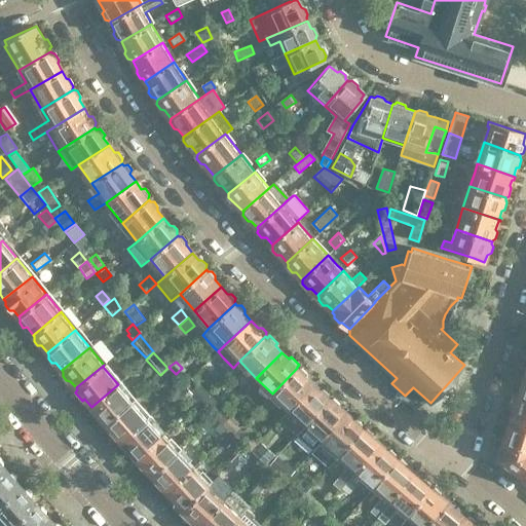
[(168,367),(161,375),(176,389),(183,383),(176,374),(168,367)]
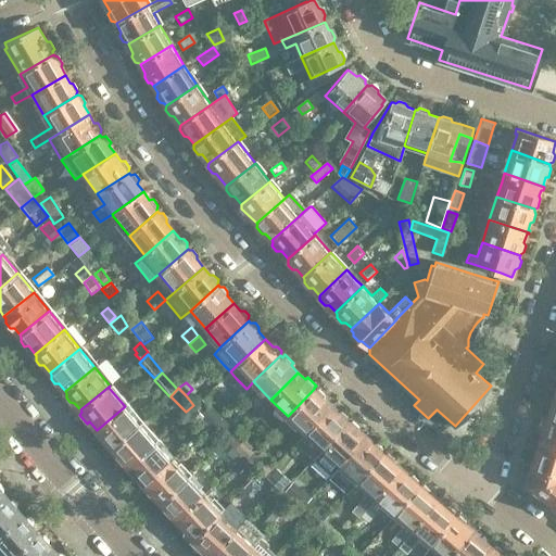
[(314,389),(288,416),(304,432),(330,404),(324,399),(327,395),(318,388),(316,390),(314,389)]
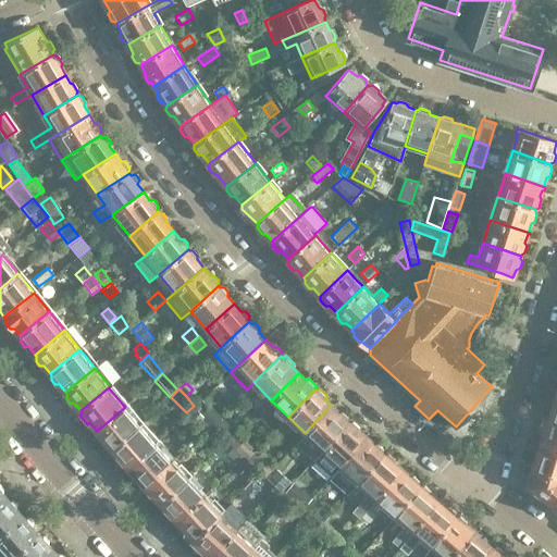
[(305,433),(296,443),(314,459),(349,421),(348,421),(350,418),(342,410),(338,412),(331,405),(305,433)]
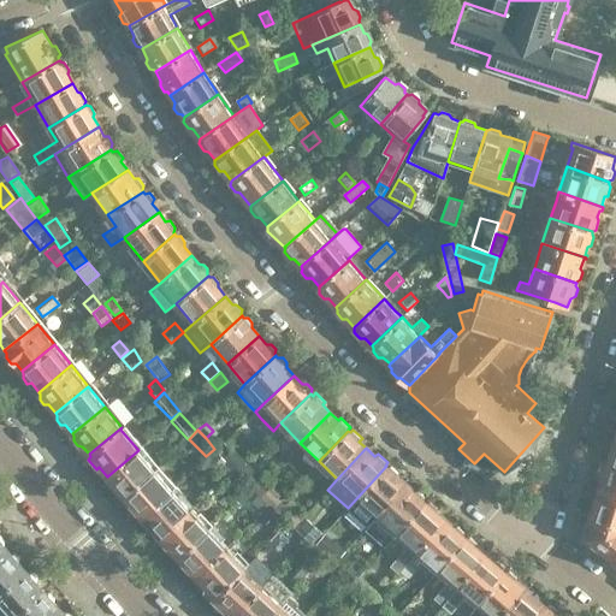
[(214,449),(205,458),(223,475),(231,467),(223,457),(214,449)]
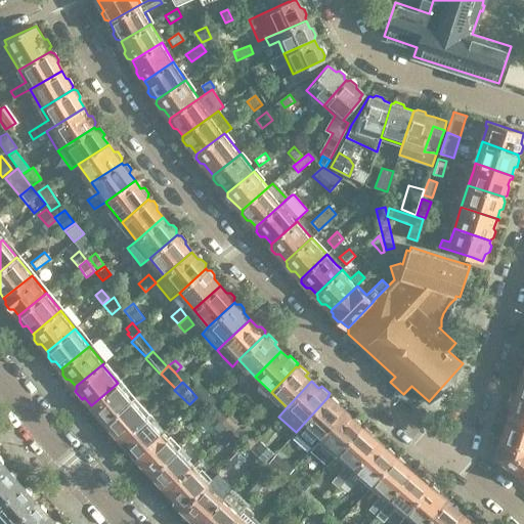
[(207,391),(198,382),(189,389),(197,397),(199,399),(207,391)]
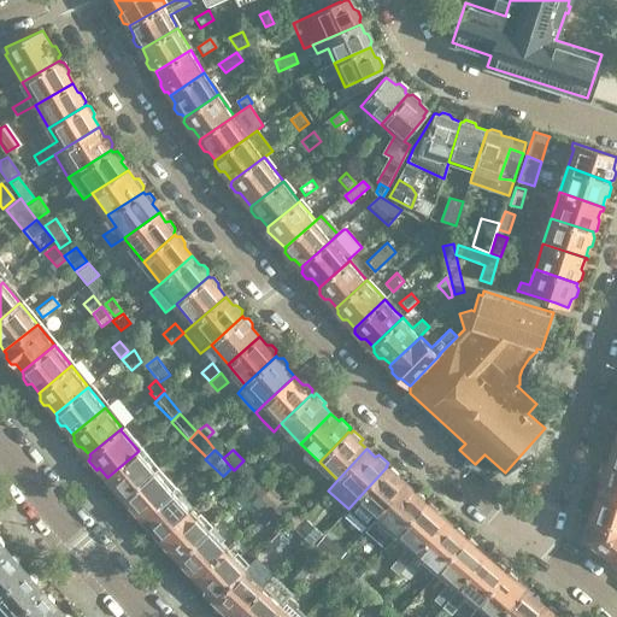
[(139,451),(107,477),(115,486),(112,488),(121,498),(123,495),(124,498),(156,470),(139,451)]
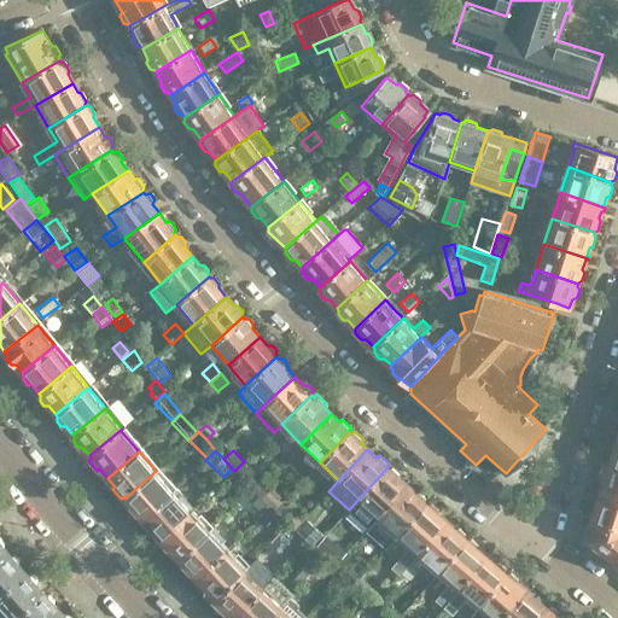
[(606,478),(602,489),(617,494),(617,465),(611,464),(610,466),(606,468),(604,474),(606,478)]
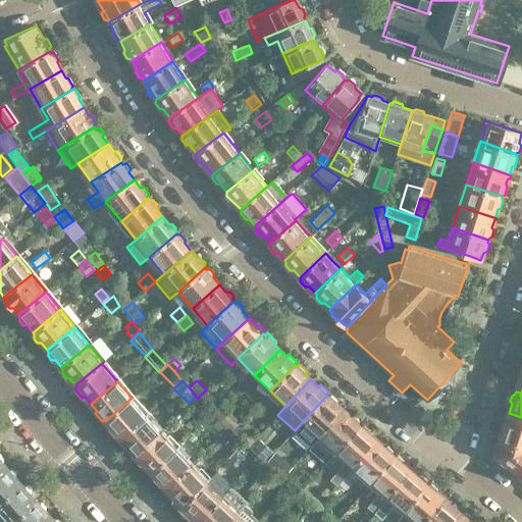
[(327,395),(295,430),(311,446),(344,410),(336,404),(338,402),(330,394),(328,396),(327,395)]
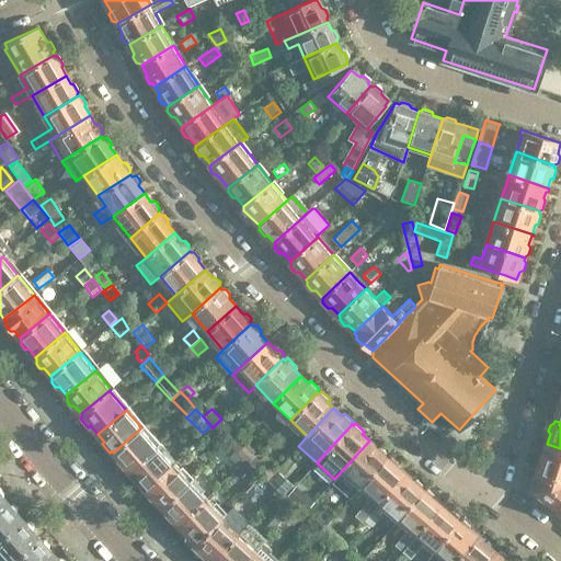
[(212,425),(202,435),(207,441),(217,432),(212,425)]
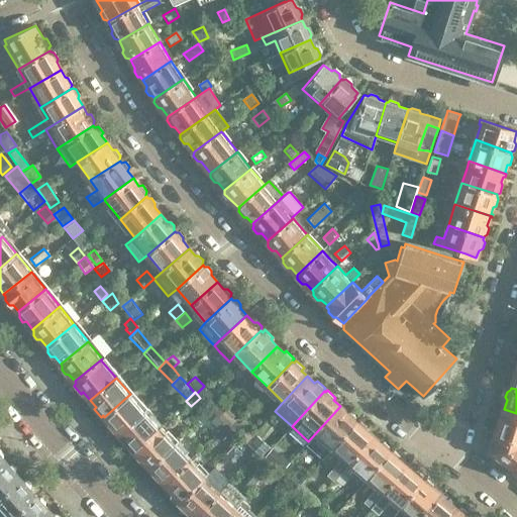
[(213,411),(221,403),(210,393),(203,400),(213,411)]
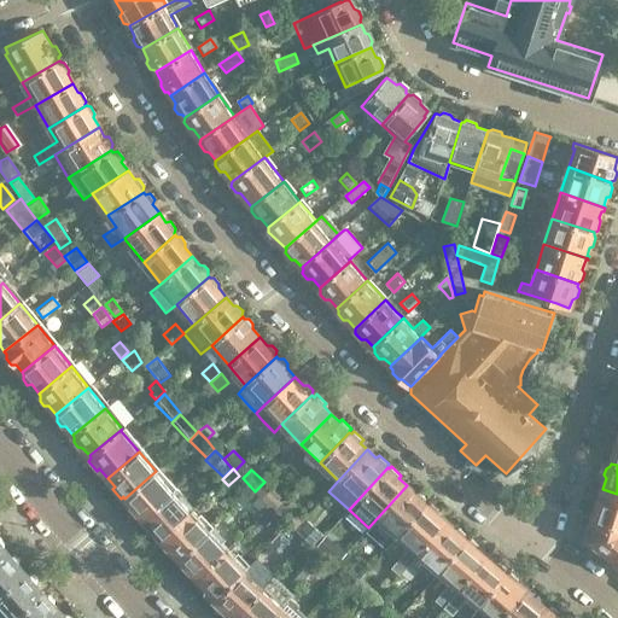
[(156,471),(124,499),(126,500),(123,502),(132,512),(134,509),(143,518),(173,490),(167,484),(156,471)]
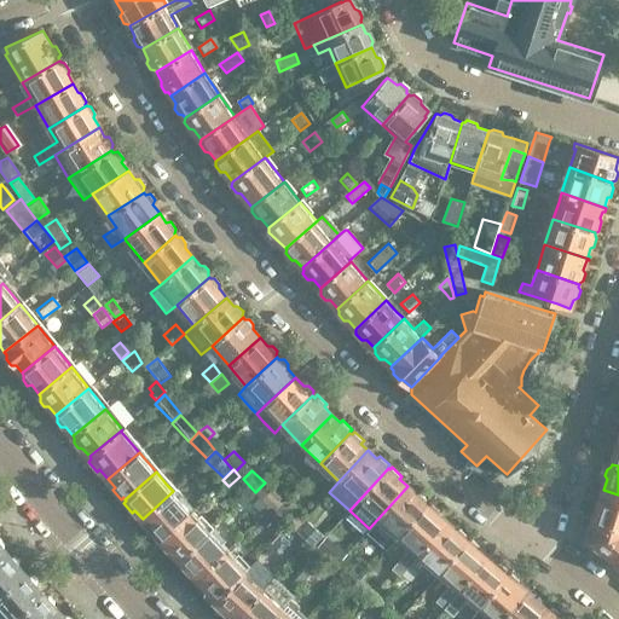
[(265,482),(255,492),(275,510),(281,504),(278,501),(279,498),(265,482)]
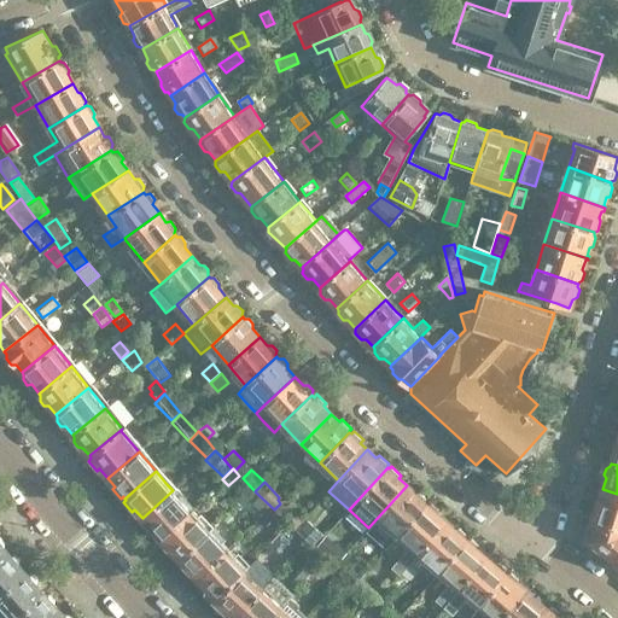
[(368,528),(365,531),(385,548),(397,535),(425,502),(427,500),(418,491),(415,493),(407,485),(368,528)]
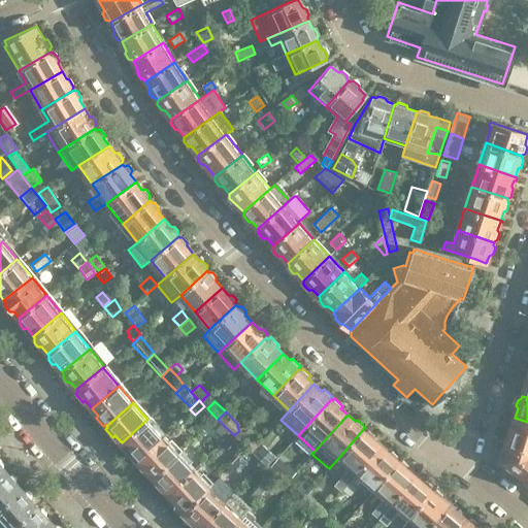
[(507,430),(505,436),(507,440),(506,443),(527,450),(527,422),(515,418),(512,429),(507,430)]
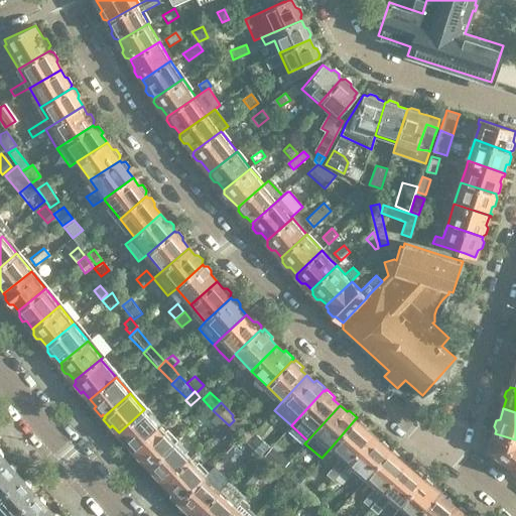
[(144,409),(119,432),(126,440),(123,442),(130,450),(132,448),(134,450),(159,425),(144,409)]
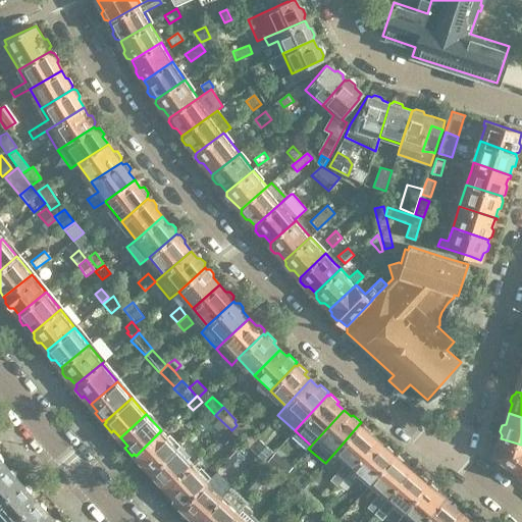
[(218,420),(212,427),(220,433),(225,427),(218,420)]
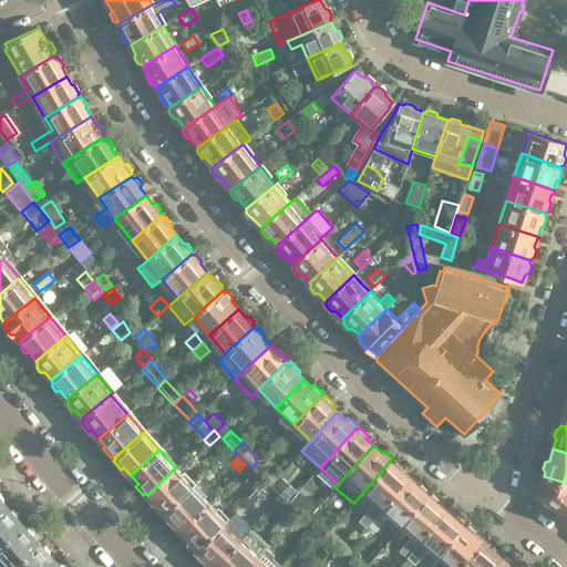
[(390,461),(364,491),(375,501),(359,521),(367,526),(383,507),(410,477),(402,471),(404,468),(394,461),(392,463),(390,461)]
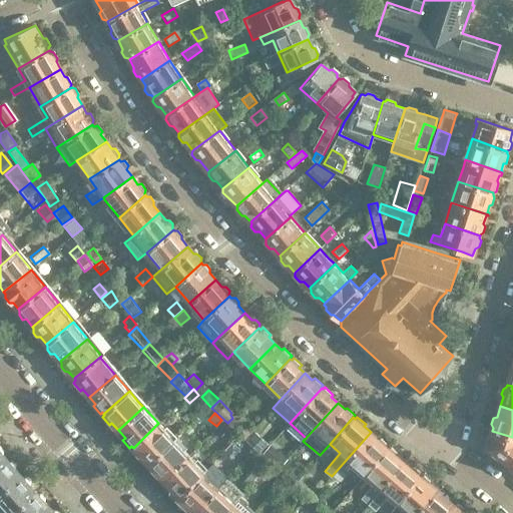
[(232,418),(227,423),(244,439),(250,431),(237,418),(235,420),(232,418)]
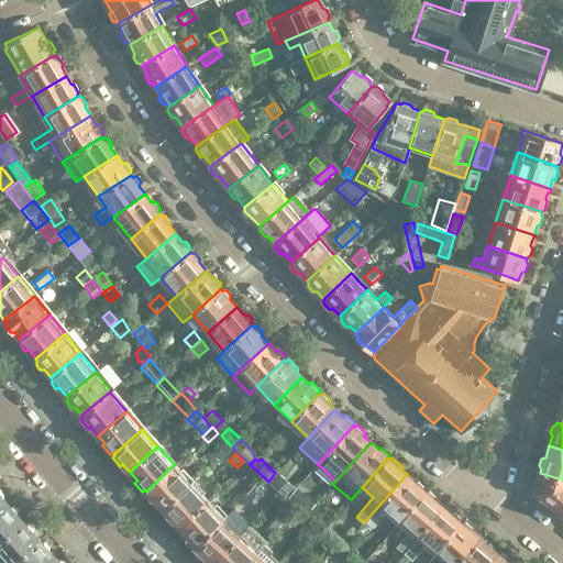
[(238,467),(232,473),(240,481),(252,467),(243,461),(238,467)]
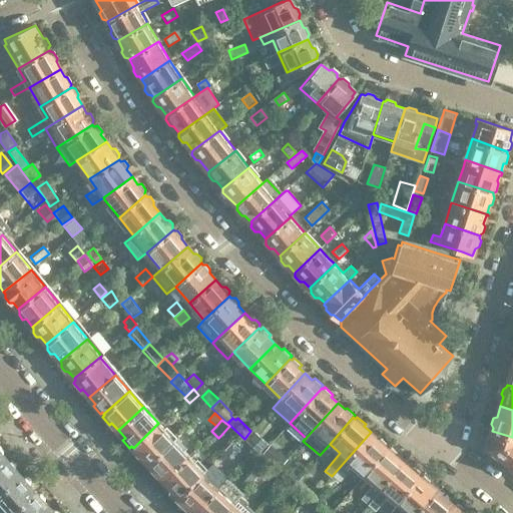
[(158,423),(133,448),(139,454),(138,458),(143,463),(147,463),(149,464),(173,439),(158,423)]
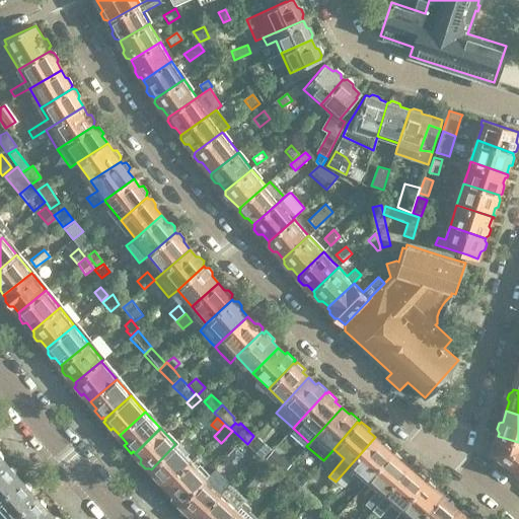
[(253,436),(247,444),(265,458),(272,450),(253,436)]
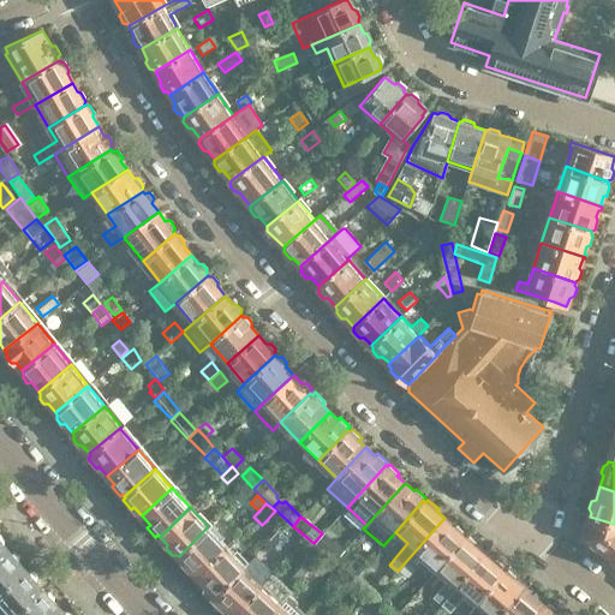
[(590,518),(585,535),(614,559),(614,524),(590,517),(590,518)]
